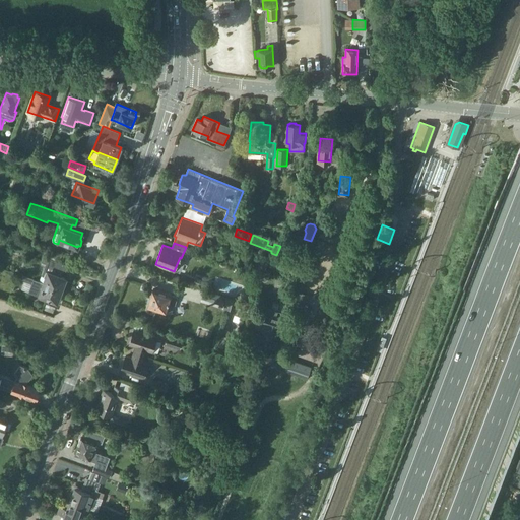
[(47,258),(39,280),(61,289),(62,287),(64,286),(66,282),(64,280),(65,277),(61,276),(63,270),(65,271),(67,264),(63,263),(47,258)]
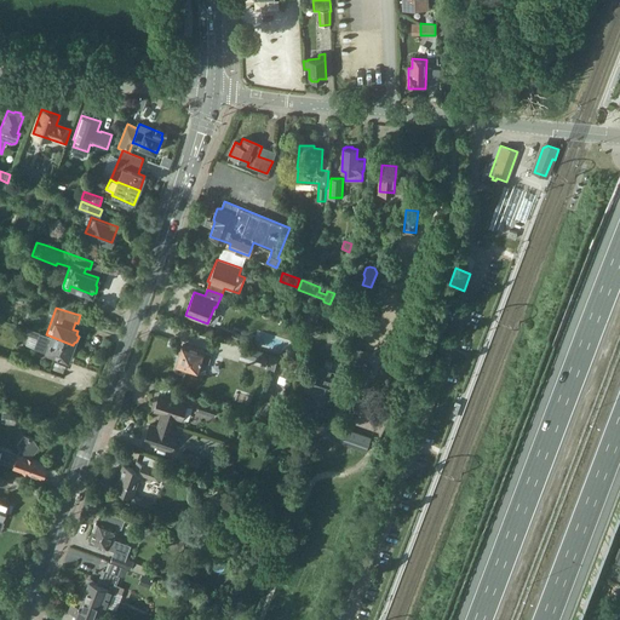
[(302,314),(300,319),(316,323),(319,314),(315,313),(303,309),(302,314)]
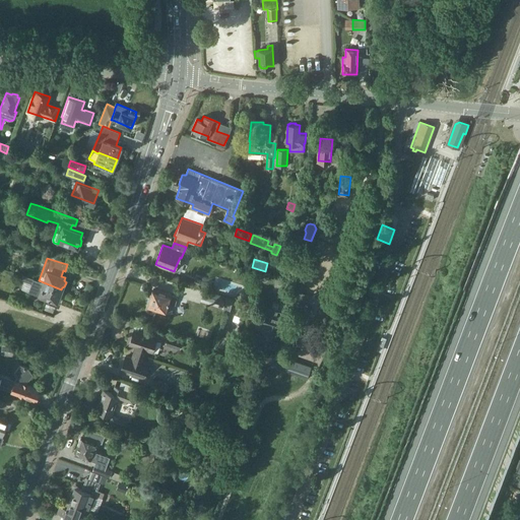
[(22,274),(20,279),(31,283),(28,291),(39,296),(47,299),(49,298),(57,301),(61,289),(39,280),(22,274)]
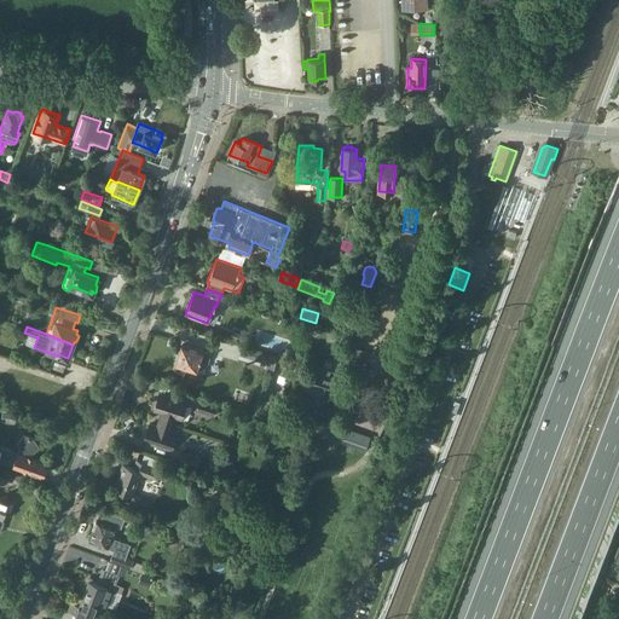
[(178,364),(177,370),(184,372),(186,368),(197,371),(198,370),(204,372),(207,362),(208,362),(210,354),(203,352),(183,345),(180,354),(178,354),(177,359),(178,362),(177,363),(178,364)]
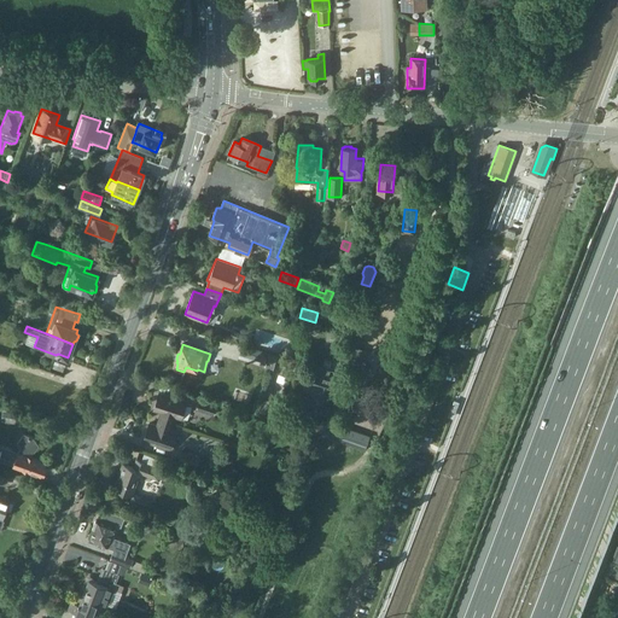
[(243,345),(240,354),(256,359),(263,361),(267,353),(260,350),(243,345)]
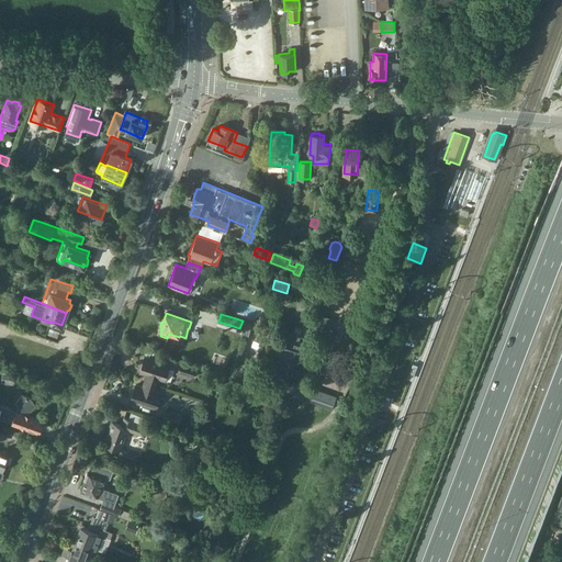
[(240,334),(248,336),(253,322),(245,319),(240,334)]
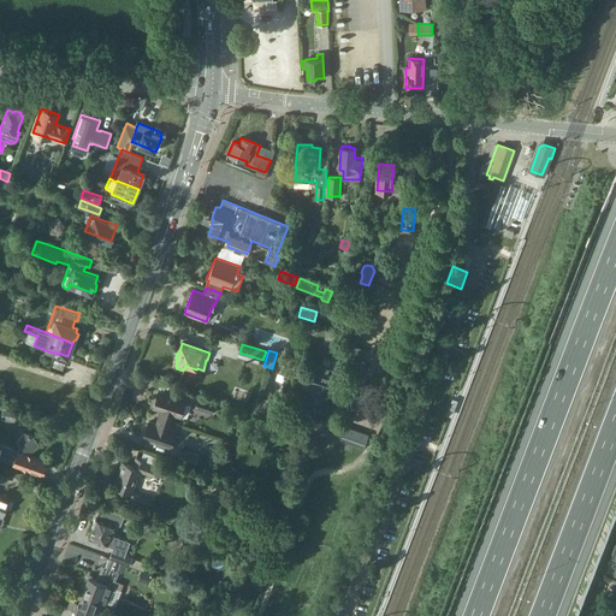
[(163,415),(161,414),(160,418),(173,422),(176,415),(182,418),(188,401),(160,391),(154,408),(164,412),(163,415)]
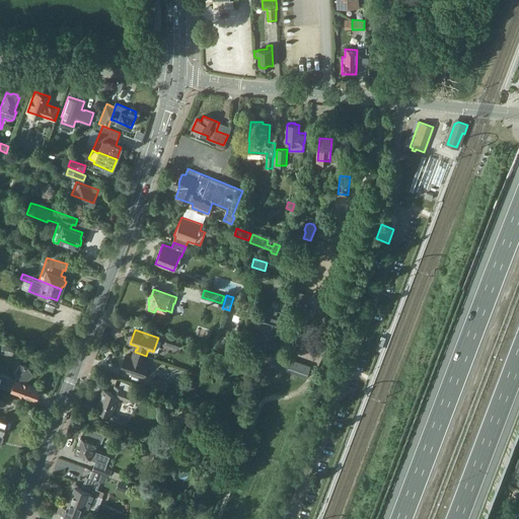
[(167,335),(164,344),(180,349),(182,340),(167,335)]
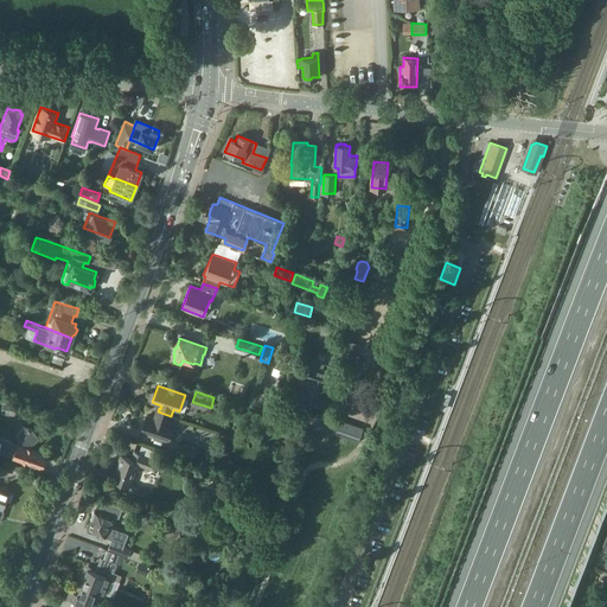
[(251,394),(247,406),(263,410),(268,398),(251,394)]
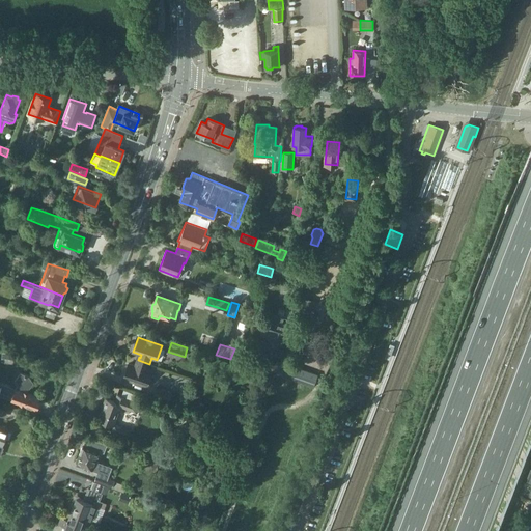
[(264,359),(261,368),(274,373),(278,363),(264,359)]
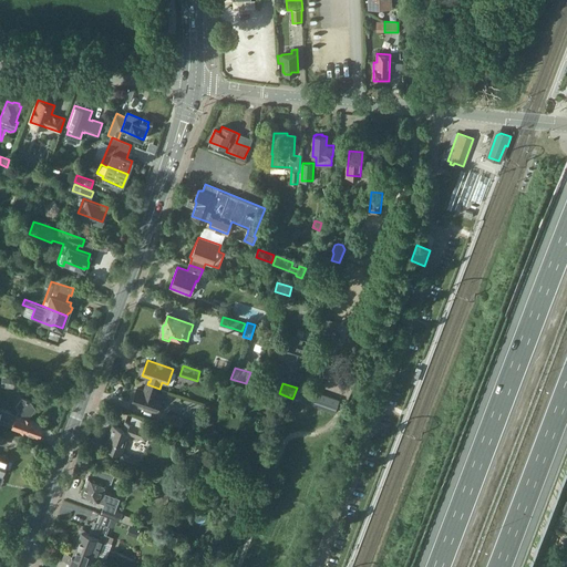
[(146,391),(138,389),(133,404),(157,412),(163,397),(157,395),(160,389),(147,384),(146,388),(147,389),(146,391)]
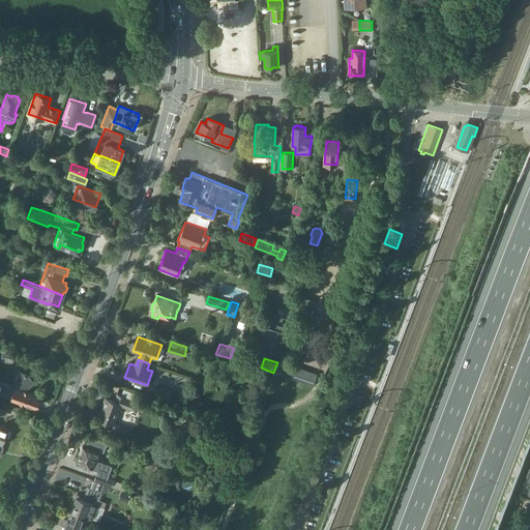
[(313,385),(317,375),(277,362),(274,373),(313,385)]
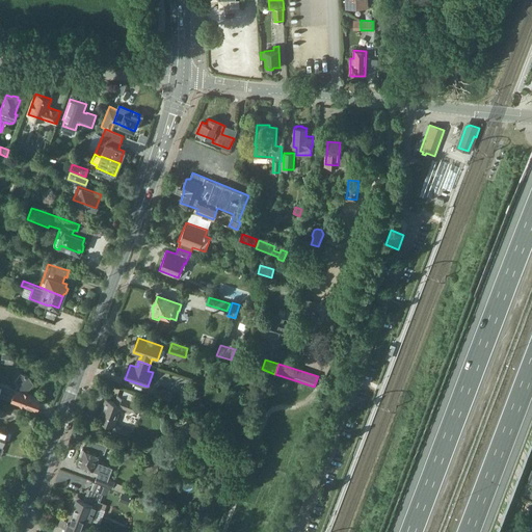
[(1,387),(0,389),(0,395),(11,399),(35,407),(35,405),(37,406),(40,399),(38,399),(38,397),(26,393),(27,390),(28,390),(29,389),(33,383),(28,376),(21,373),(14,382),(18,386),(18,387),(3,381),(1,387)]
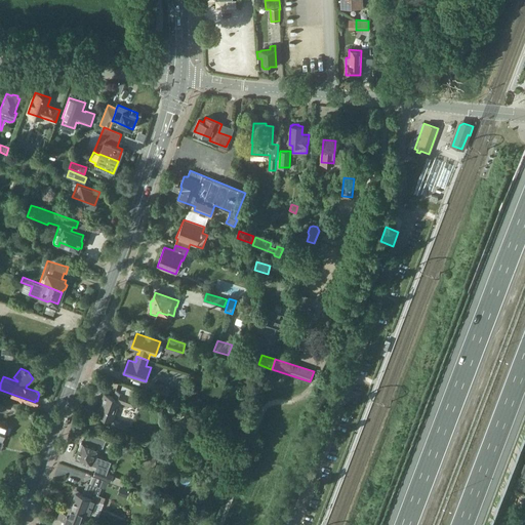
[(155,382),(152,391),(168,396),(170,388),(155,382)]
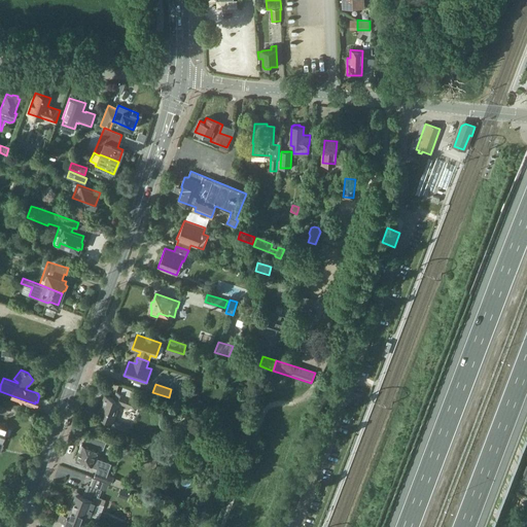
[(99,418),(105,421),(106,419),(113,421),(120,401),(137,408),(139,400),(115,392),(113,398),(105,395),(102,403),(98,416),(99,416),(99,418)]
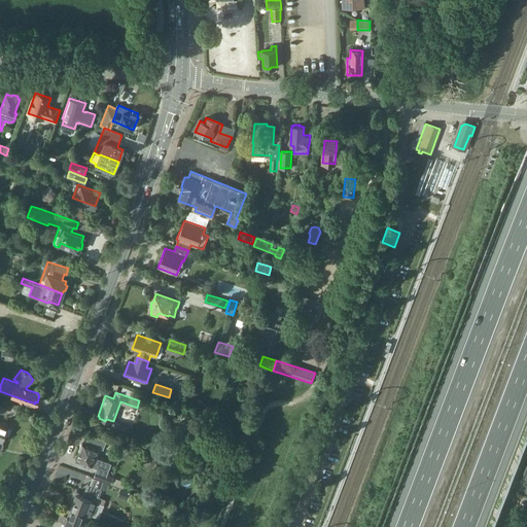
[(0,441),(2,442),(4,434),(8,435),(11,428),(1,424),(1,423),(0,422),(0,441)]
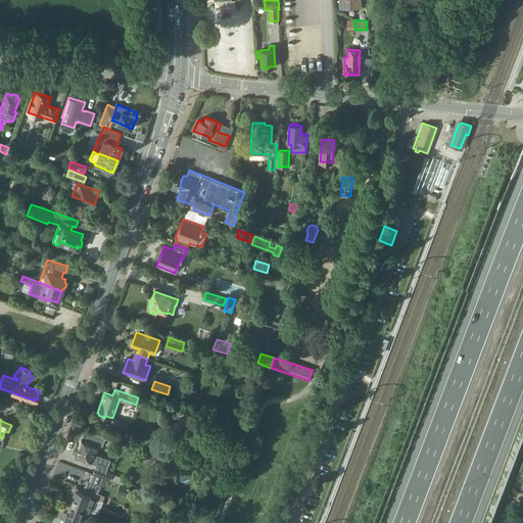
[(83,437),(76,457),(97,465),(96,467),(100,469),(103,470),(106,471),(110,460),(93,454),(97,443),(102,445),(105,437),(89,431),(86,438),(83,437)]
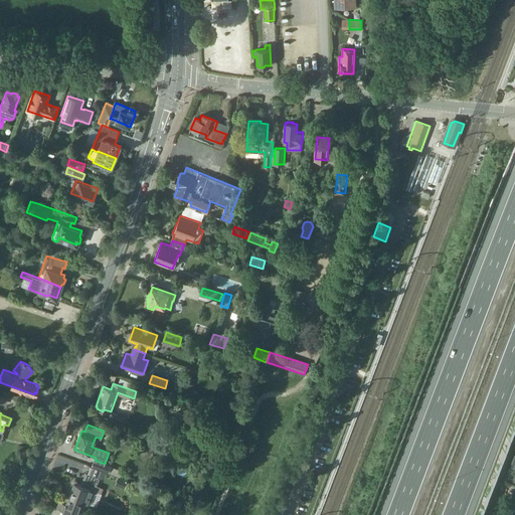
[(95,460),(93,466),(109,472),(111,466),(105,464),(102,463),(99,462),(95,460)]
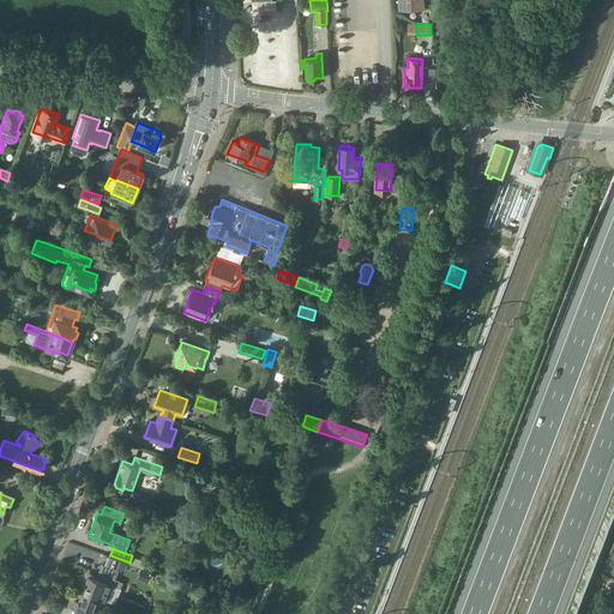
[(74,588),(74,589),(107,601),(115,603),(124,582),(115,579),(115,578),(119,570),(116,569),(120,560),(108,555),(104,565),(102,564),(97,577),(89,575),(83,591),(74,588)]
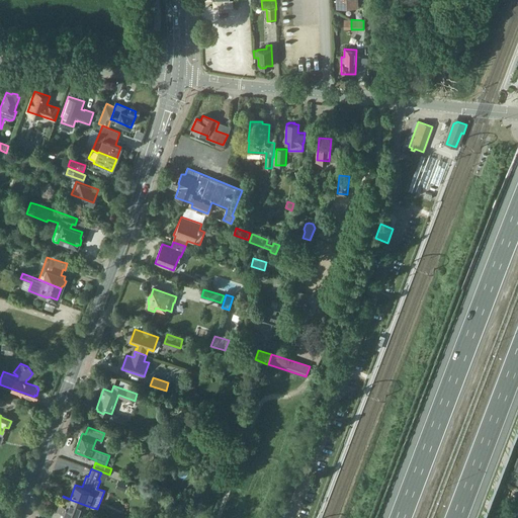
[(63,497),(58,510),(65,512),(62,517),(76,517),(77,517),(79,517),(80,517),(85,517),(90,507),(63,497)]
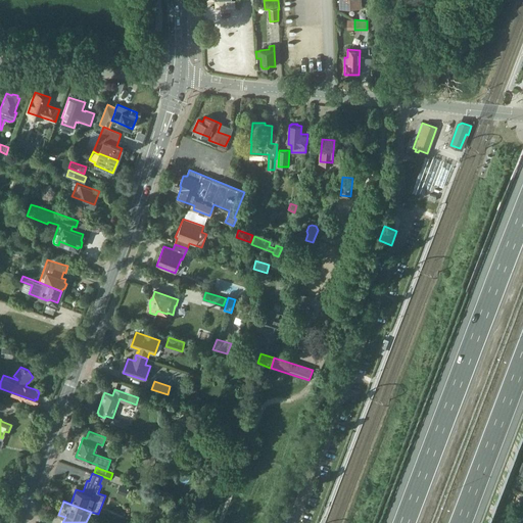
[(167,516),(171,505),(162,502),(157,512),(167,516)]
